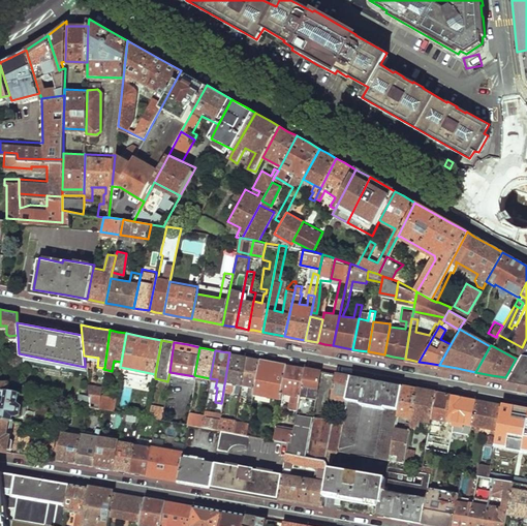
[(526,352),(520,351),(516,359),(505,377),(526,381),(526,352)]
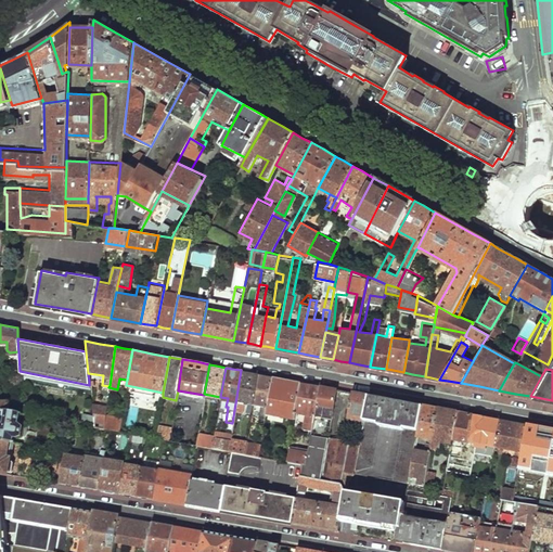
[(241,370),(234,410),(241,411),(242,401),(252,402),(257,373),(247,371),(241,370)]
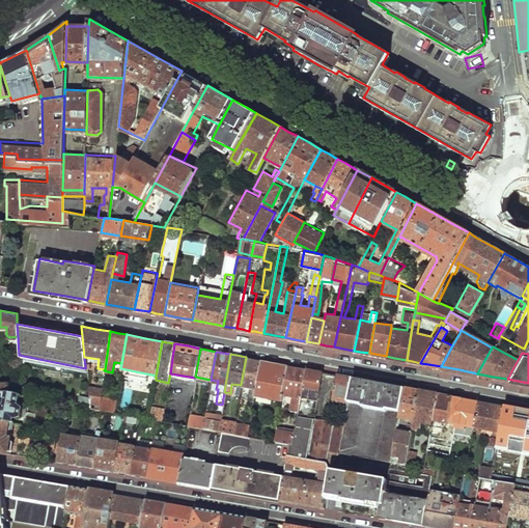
[(246,357),(241,385),(248,387),(246,397),(249,397),(248,401),(251,403),(252,394),(258,359),(251,358),(246,357)]
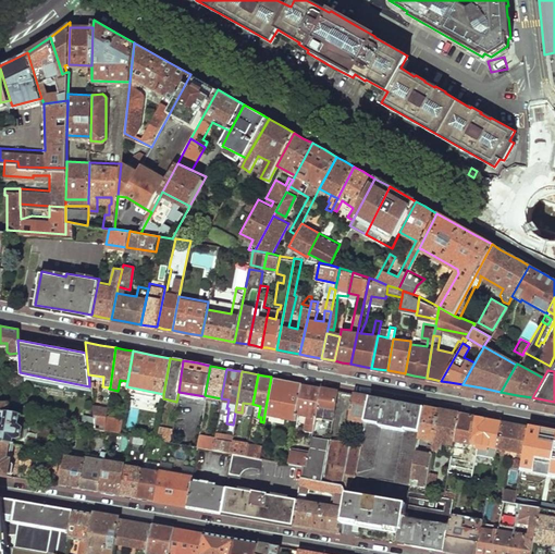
[(271,377),(264,414),(294,419),(295,413),(300,382),(283,379),(271,377)]
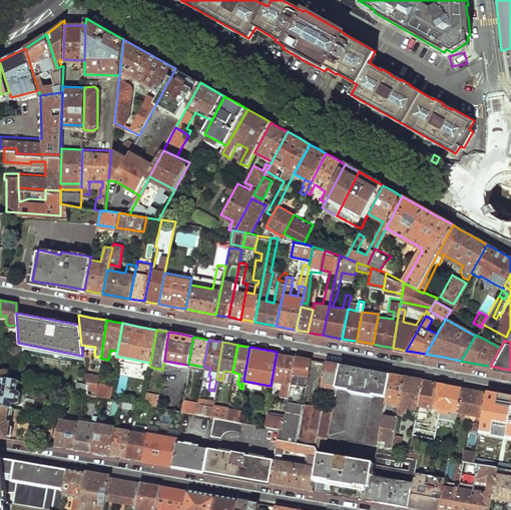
[(277,352),(272,380),(282,382),(280,391),(281,392),(281,395),(282,395),(280,404),(282,405),(282,408),(284,409),(294,356),(285,354),(277,352)]
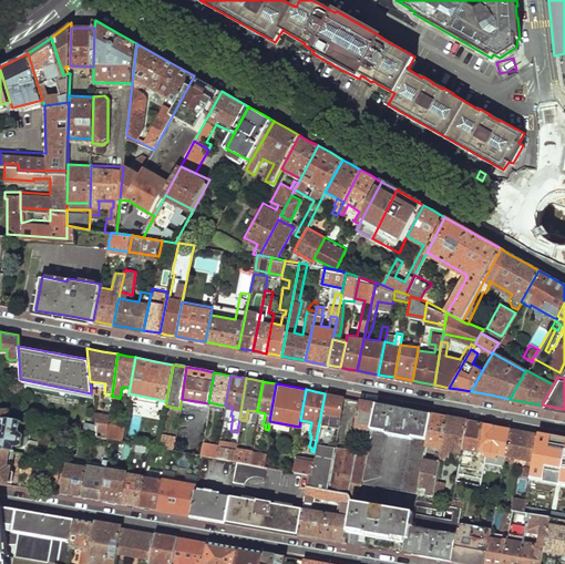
[(325,393),(314,452),(312,457),(310,471),(309,473),(306,472),(304,481),(332,485),(340,443),(336,442),(343,397),(331,395),(325,393)]
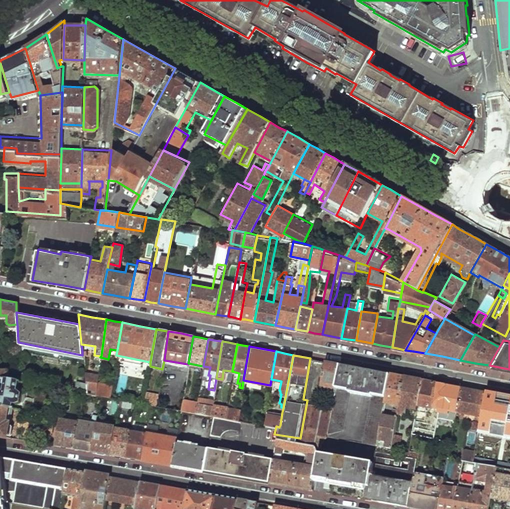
[(321,360),(317,380),(334,382),(338,363),(331,362),(321,360)]
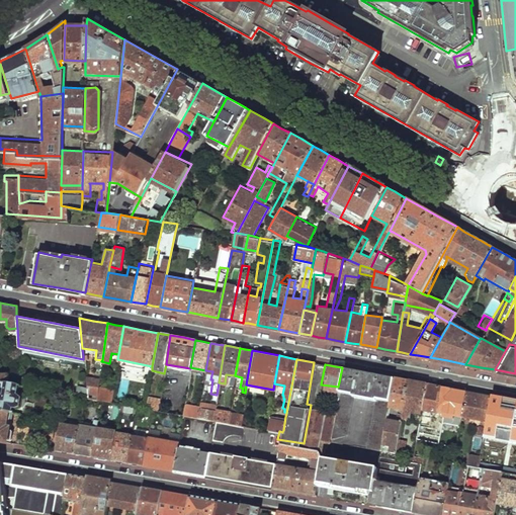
[(366,372),(342,367),(338,387),(337,394),(330,434),(337,432),(344,431),(351,394),(374,398),(365,443),(380,446),(381,442),(385,417),(388,405),(393,377),(366,372)]
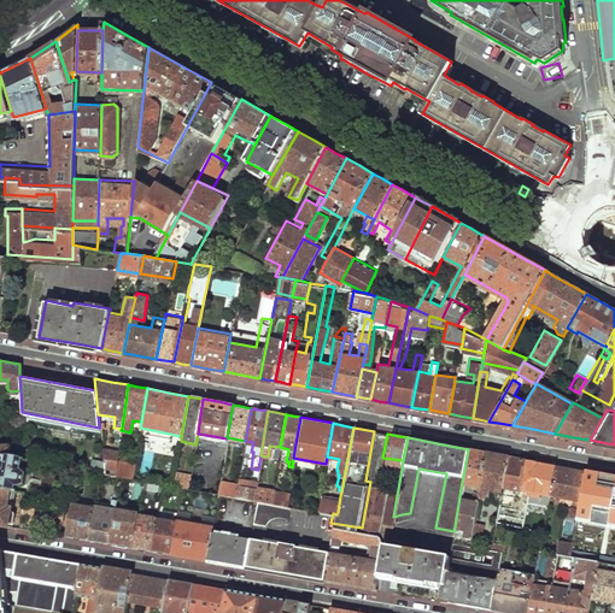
[(24,448),(25,459),(36,461),(37,449),(24,448)]
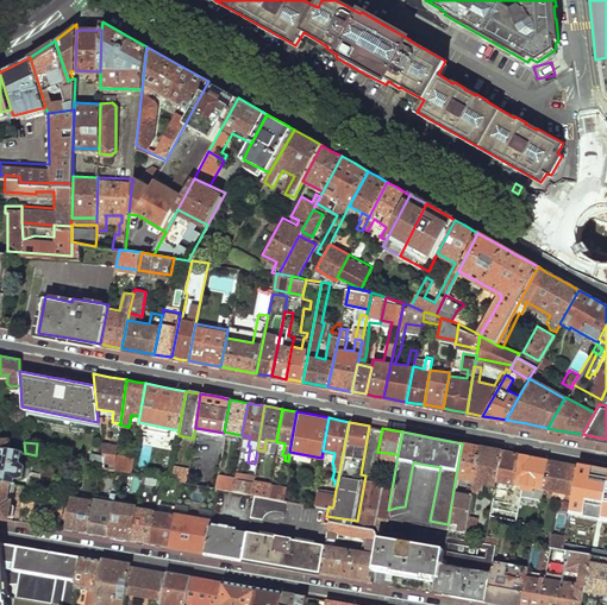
[(100,442),(101,453),(102,467),(113,468),(114,454),(117,445),(100,442)]
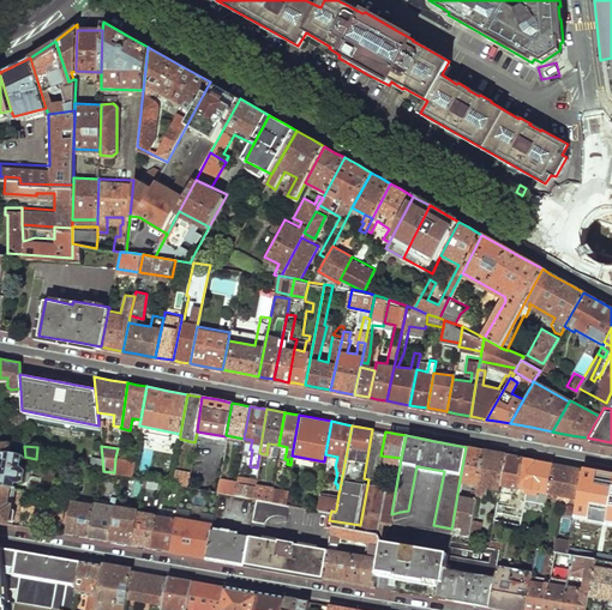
[(466,447),(460,479),(479,483),(484,450),(474,448),(466,447)]
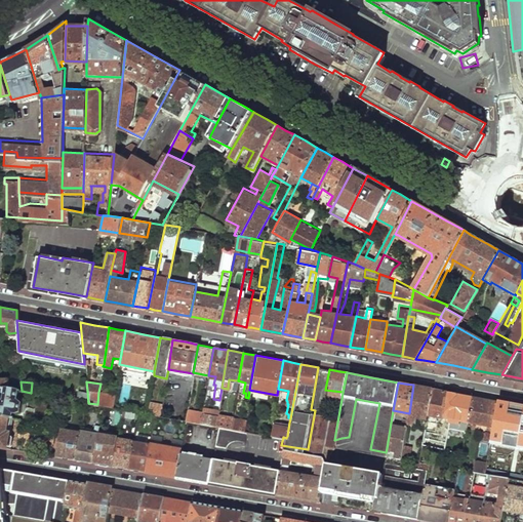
[(413,385),(409,413),(407,423),(416,424),(416,422),(425,423),(432,389),(421,387),(413,385)]
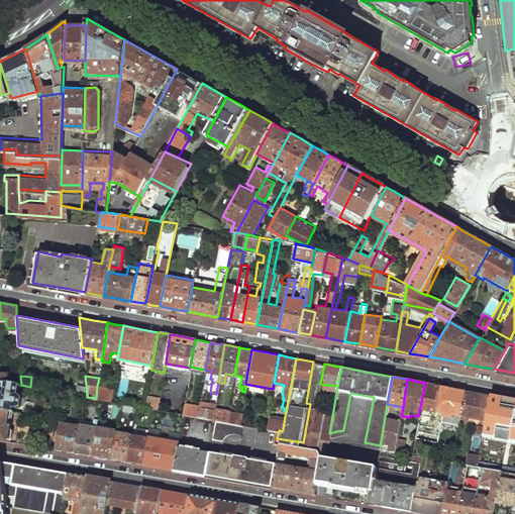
[(0,410),(8,412),(12,413),(12,408),(14,409),(19,407),(20,397),(14,394),(16,385),(7,383),(4,383),(2,395),(0,394),(0,410)]
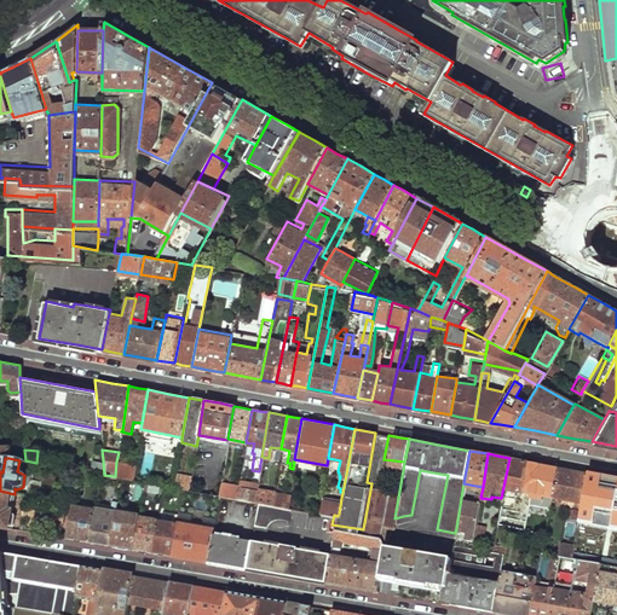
[(509,458),(501,498),(497,521),(507,523),(512,500),(513,500),(515,488),(528,491),(528,494),(543,497),(545,494),(551,495),(557,466),(531,462),(509,458)]
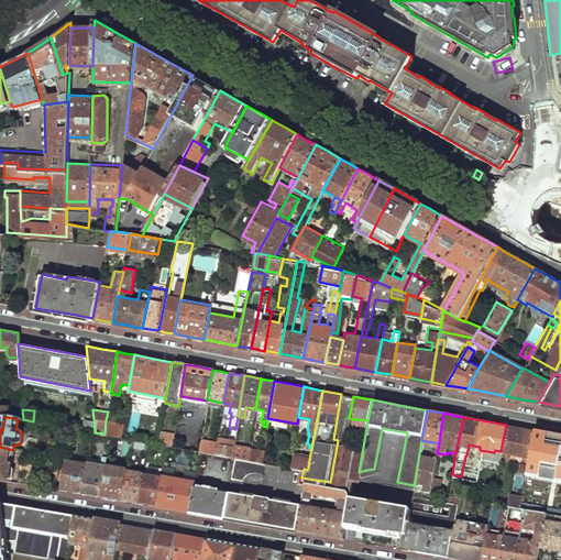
[(83,418),(80,429),(95,432),(94,419),(83,418)]
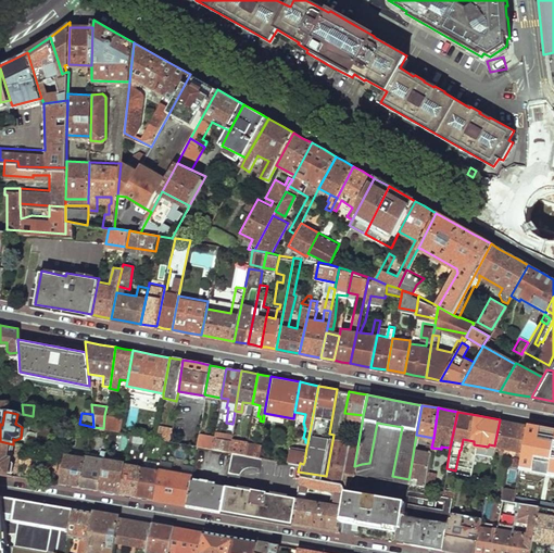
[(122,417),(104,415),(103,428),(118,431),(121,422),(122,417)]
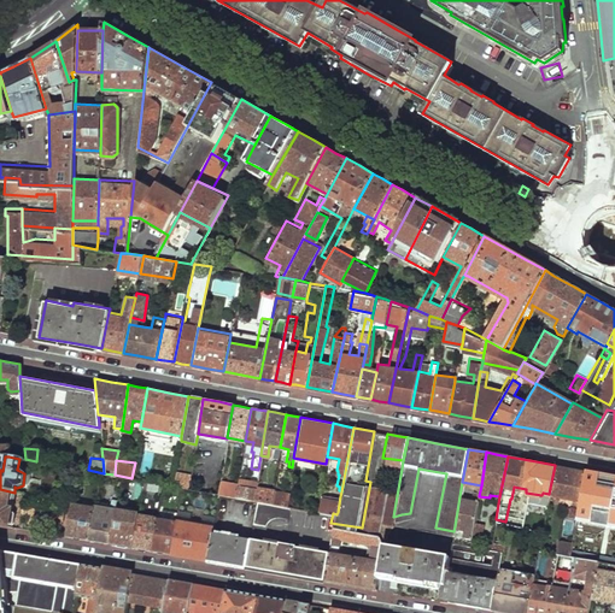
[(370,482),(362,528),(378,530),(380,518),(391,519),(392,519),(393,517),(402,469),(384,465),(382,472),(386,473),(384,484),(370,482)]
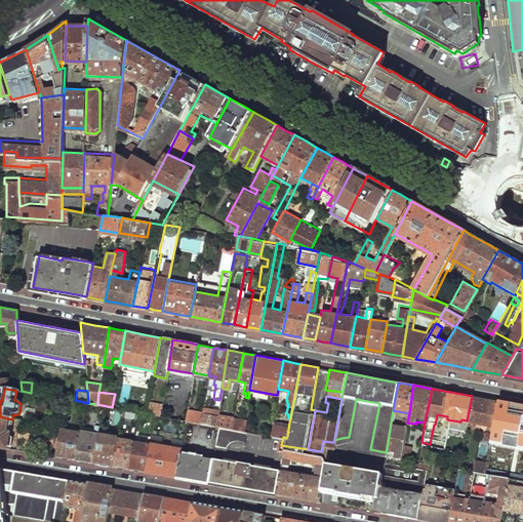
[(483,398),(472,396),(467,420),(465,434),(469,434),(472,419),(485,422),(482,437),(489,438),(491,431),(497,401),(483,398)]
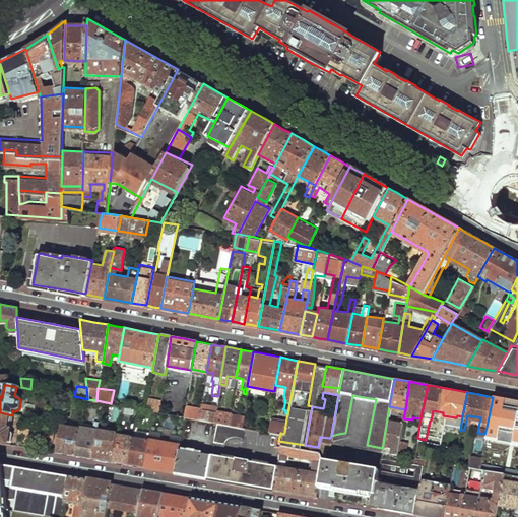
[(113,394),(111,403),(120,404),(121,404),(122,395),(113,394)]
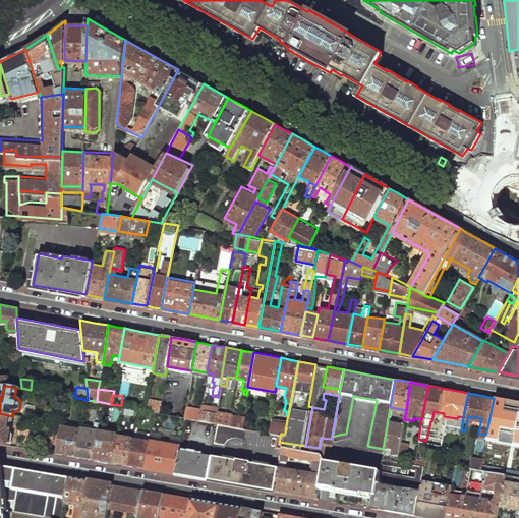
[(149,398),(147,410),(160,412),(162,400),(149,398)]
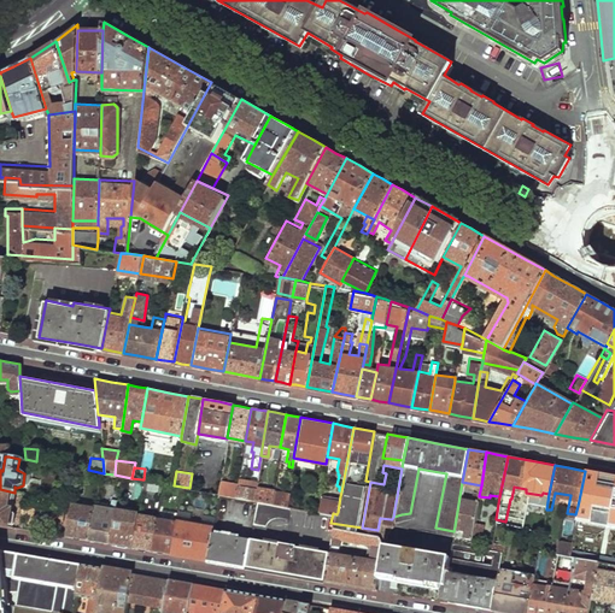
[(614,476),(592,472),(585,471),(578,506),(614,512),(614,476)]
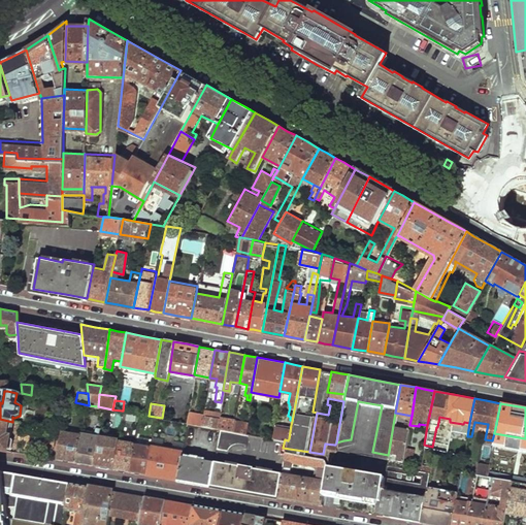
[(188,408),(186,422),(201,425),(203,412),(188,408)]
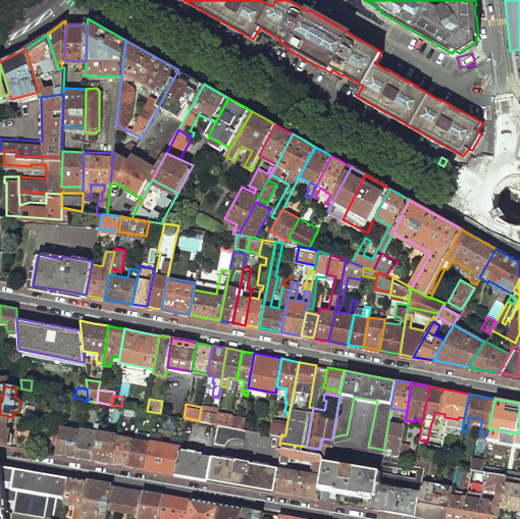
[(201,407),(199,420),(213,422),(216,409),(216,407),(201,405),(201,407)]
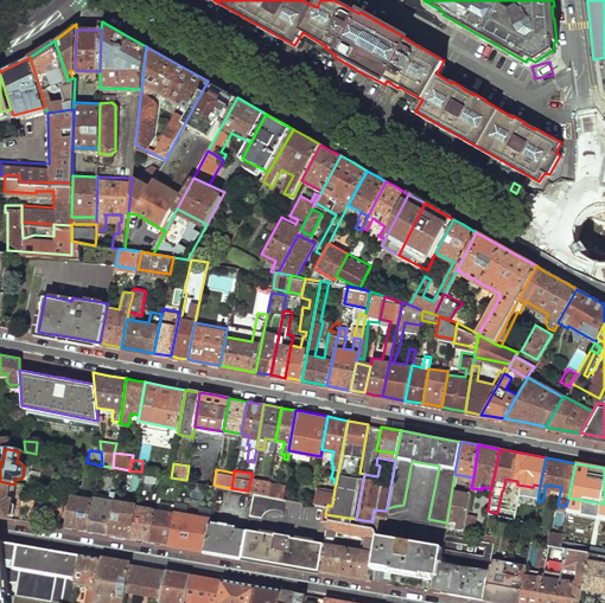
[(252,475),(248,491),(250,492),(266,494),(269,479),(252,475)]
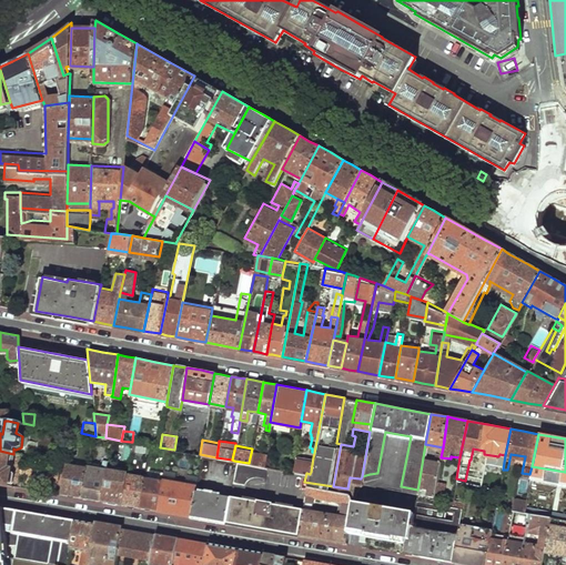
[(252,449),(249,463),(263,465),(265,451),(252,449)]
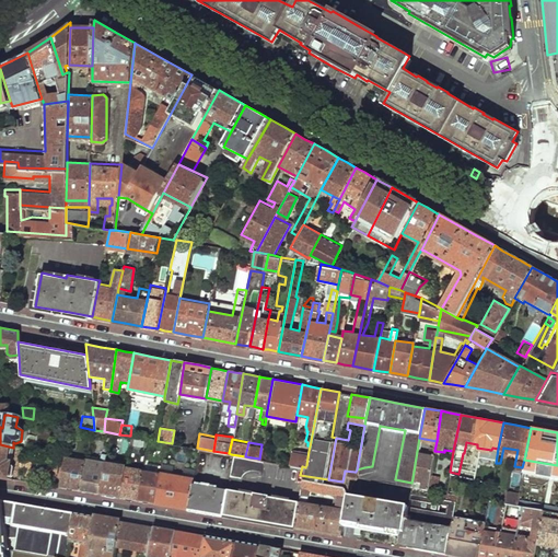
[(9,447),(0,444),(0,474),(8,476),(11,461),(7,461),(9,447)]
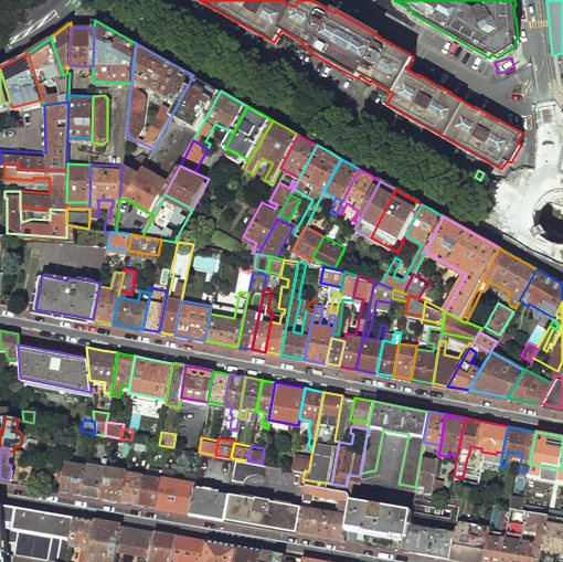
[(311,455),(293,452),(290,468),(305,470),(308,472),(309,469),(311,455)]
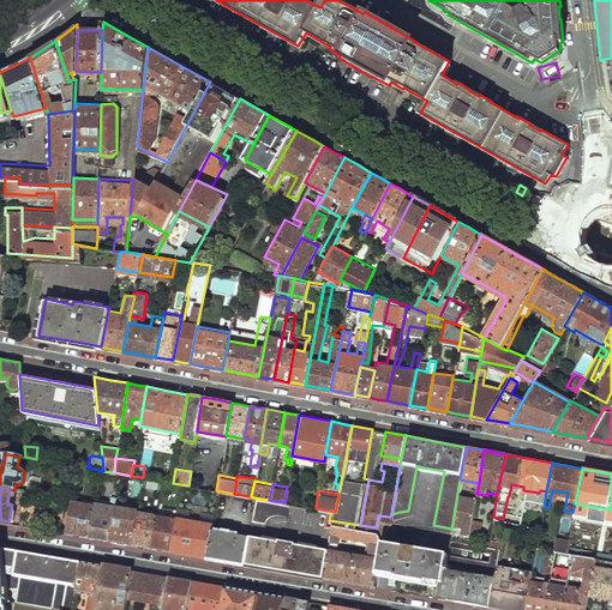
[(457,494),(453,524),(461,525),(460,533),(469,535),(473,514),(477,497),(457,494)]
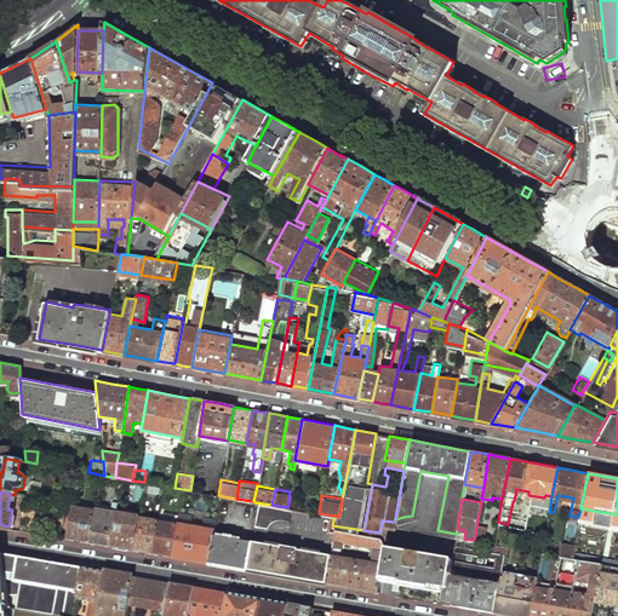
[(272,505),(256,502),(252,524),(263,527),(264,527),(265,519),(270,514),(276,514),(285,516),(287,507),(272,505)]
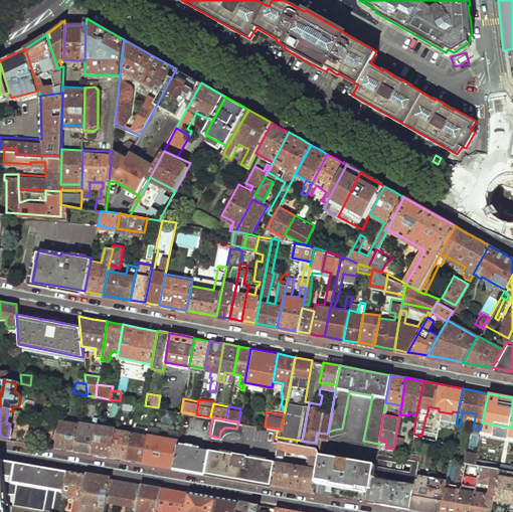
[(76,422),(72,450),(91,453),(96,422),(97,421),(93,421),(77,418),(76,422)]
